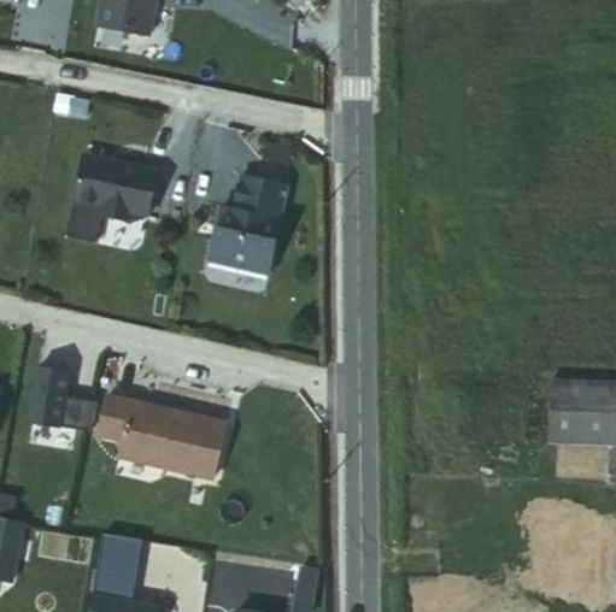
[(0,7),(16,11),(10,42),(42,48),(50,9),(16,3),(16,0),(0,0),(0,7)]
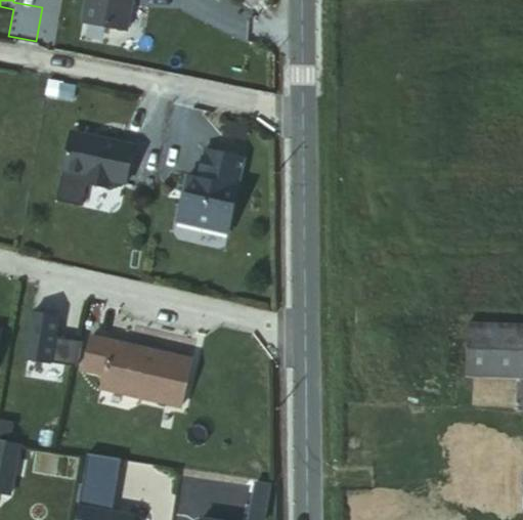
[(84,0),(81,23),(124,32),(129,0),(84,0)]
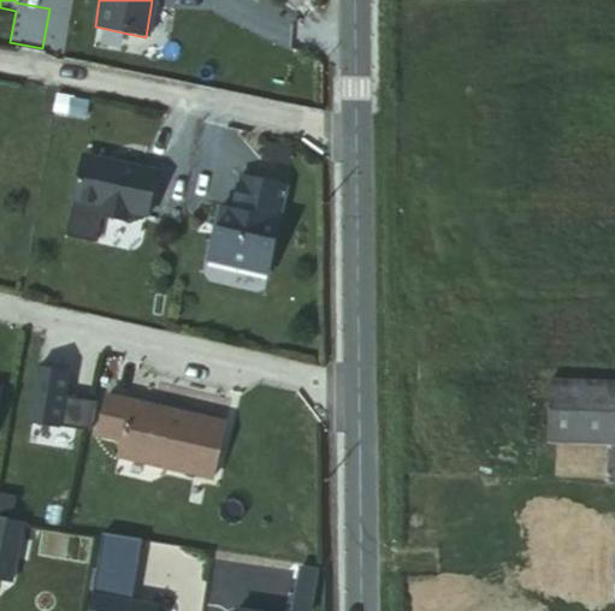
[(70,99),(53,95),(51,112),(67,114),(70,99)]
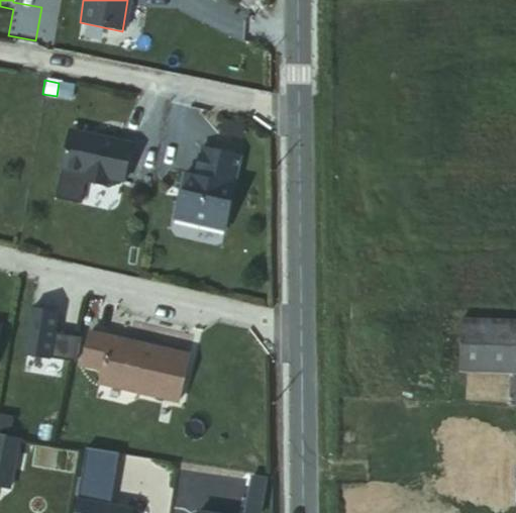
[(69,85),(59,83),(57,96),(67,98),(69,85)]
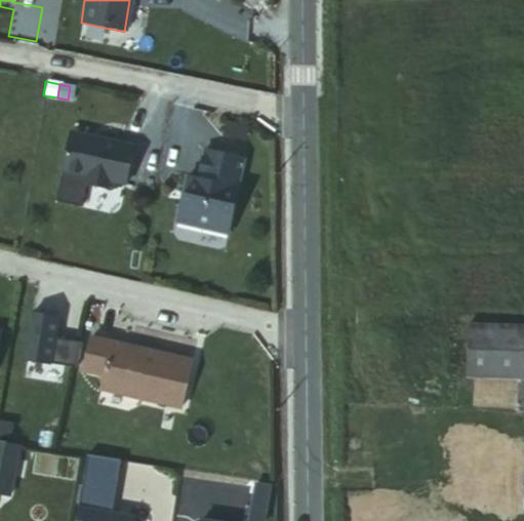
[(226,123),(224,135),(240,138),(242,127),(226,123)]
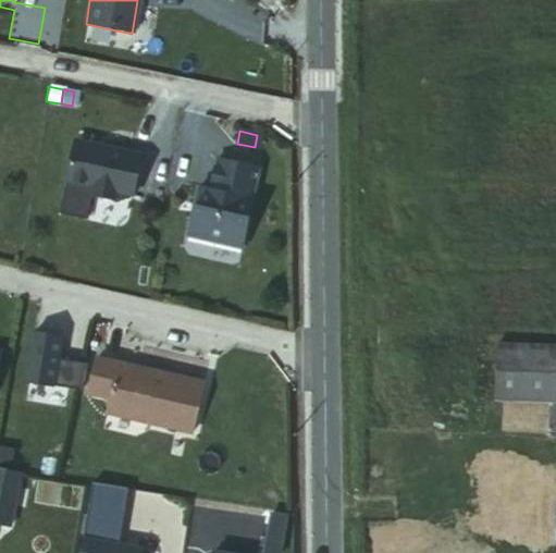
[(257,135),(255,147),(261,149),(263,136),(257,135)]
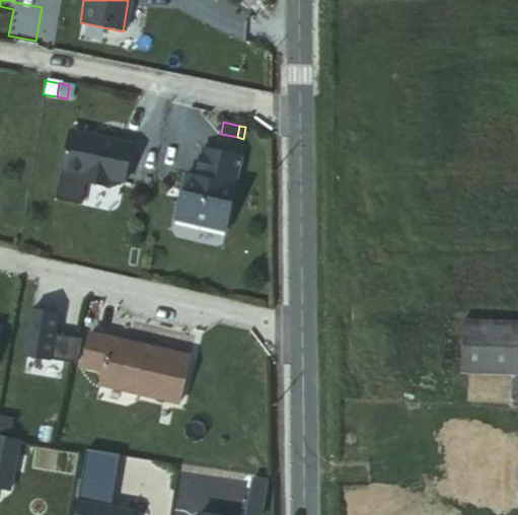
[(131,145),(68,133),(61,170),(84,175),(82,182),(105,187),(106,179),(123,182),(131,145)]
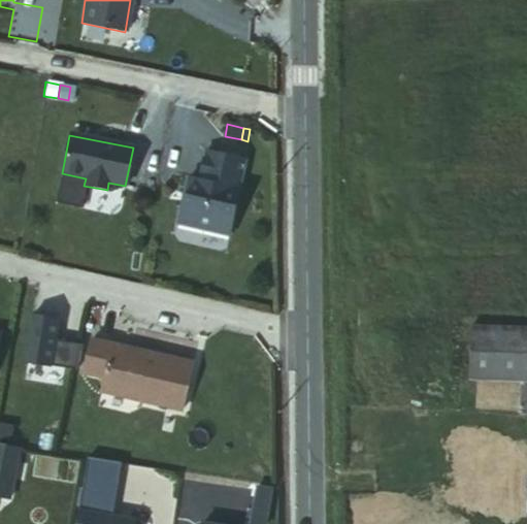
[(177,224),(229,235),(245,160),(204,152),(198,181),(188,177),(185,190),(192,191),(190,196),(184,195),(177,224)]
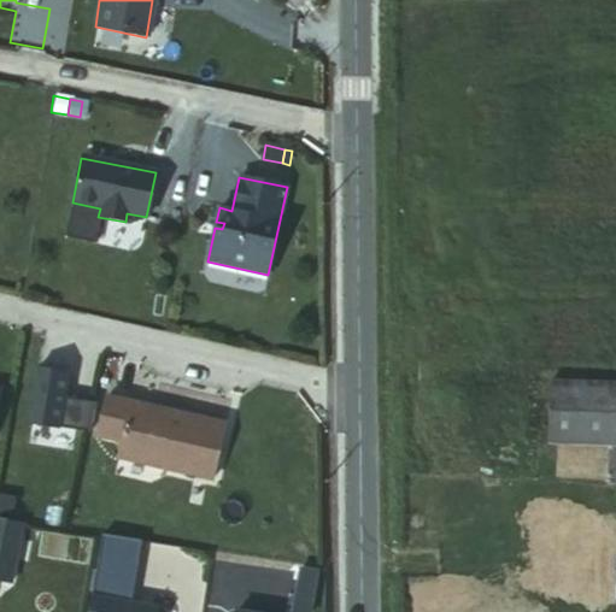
[(64,376),(35,370),(24,433),(84,446),(93,406),(59,399),(64,376)]
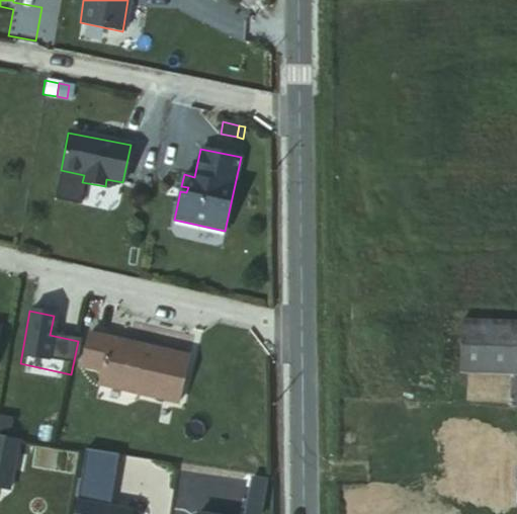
[(516,326),(459,324),(458,376),(516,377),(516,326)]
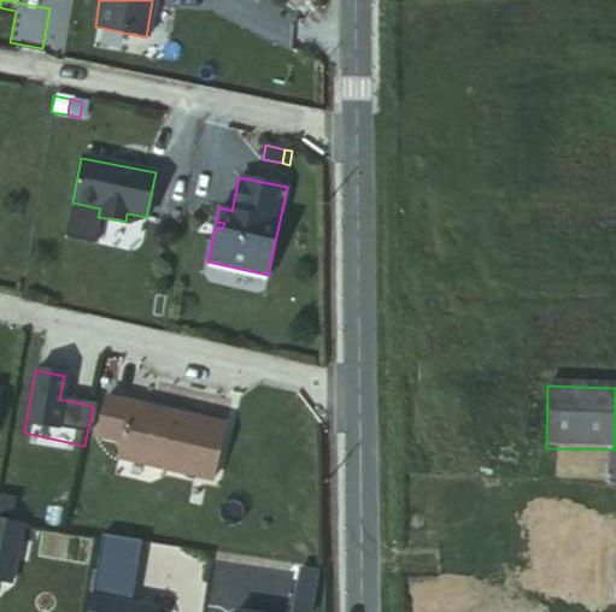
[(226,422),(105,399),(98,437),(123,443),(119,459),(215,477),(226,422)]
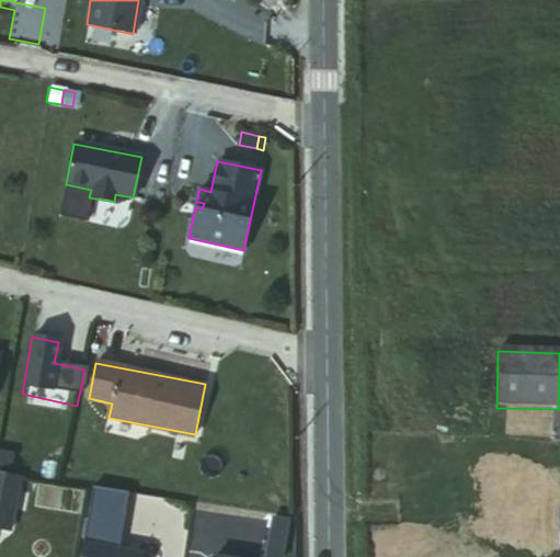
[(0,516),(9,482),(0,479),(0,516)]
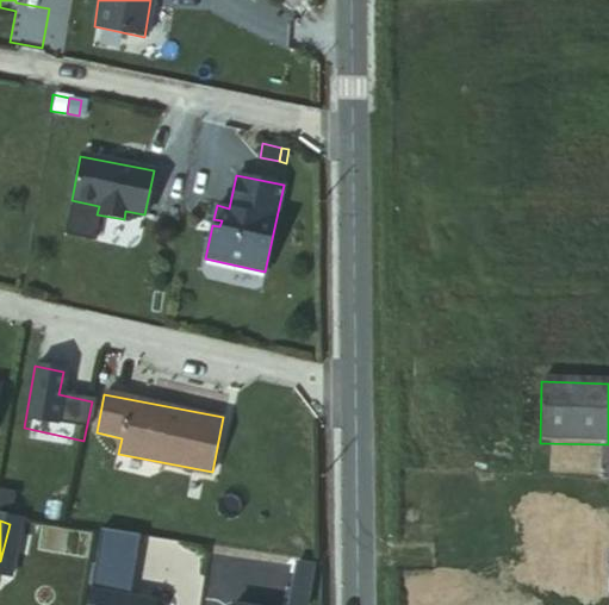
[(315,563),(297,560),(291,603),(300,604),(309,604),(315,563)]
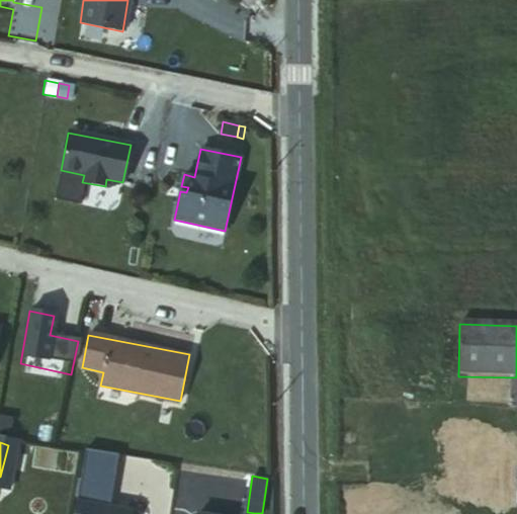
[(71,501),(69,513),(125,513),(126,509),(71,501)]
